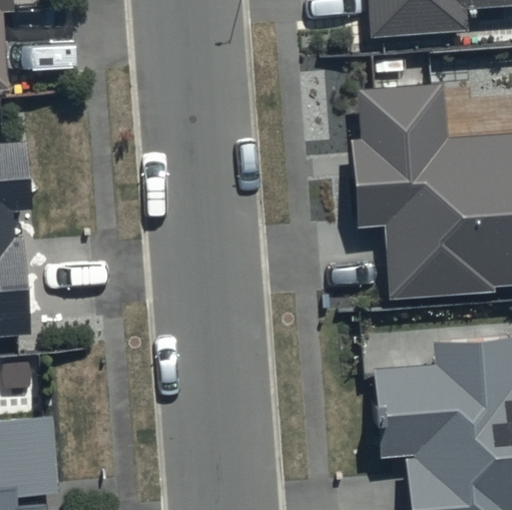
[(0,0),(0,94),(8,94),(4,11),(14,11),(13,0),(0,0)]
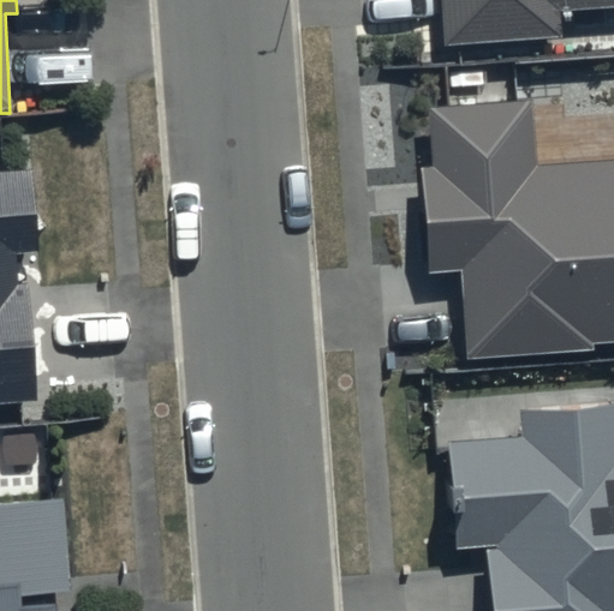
[(435,0),(439,47),(559,39),(556,9),(613,4),(613,0),(435,0)]
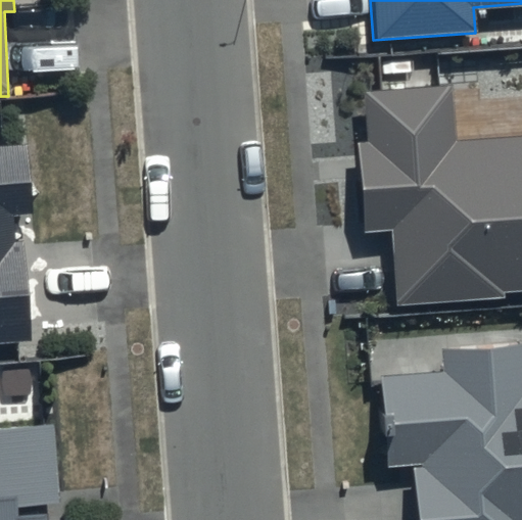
[(366,142),(354,143),(359,230),(390,229),(393,303),(501,297),(500,291),(521,289),(521,136),(454,140),(451,86),(363,90),(366,142)]
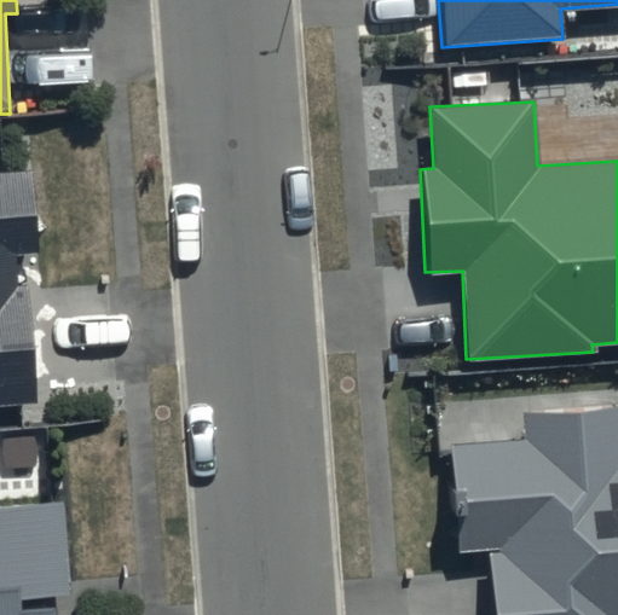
[(0,408),(39,407),(33,283),(18,284),(17,257),(40,256),(35,172),(0,173),(0,408)]
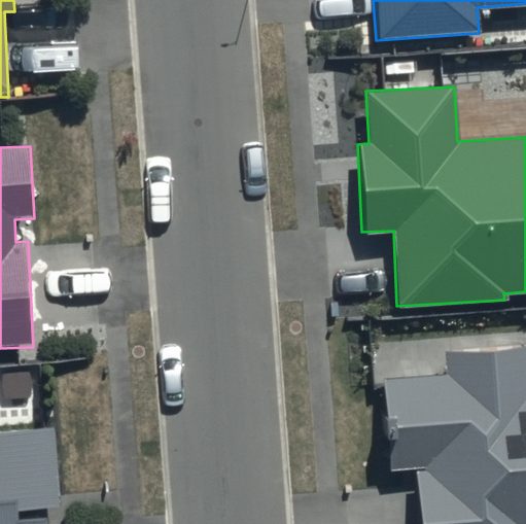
[(445,372),(382,377),(388,466),(416,464),(420,523),(525,523),(525,343),(444,350),(445,372)]
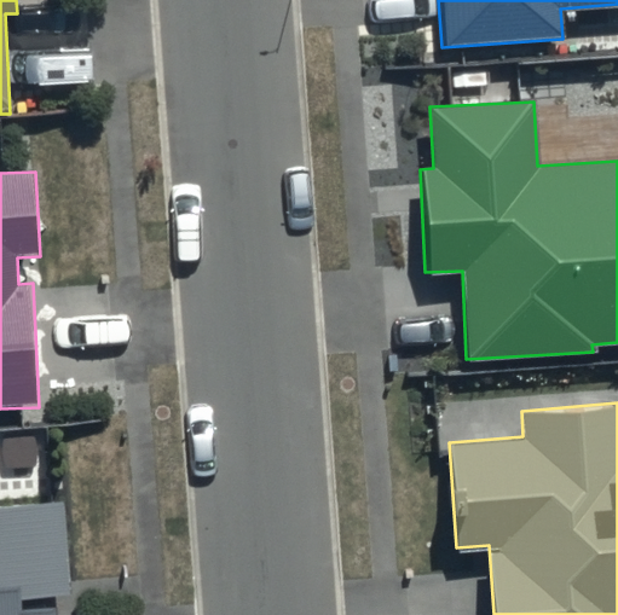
[(0,614),(58,614),(58,610),(23,611),(22,598),(71,597),(68,502),(0,503),(0,614)]
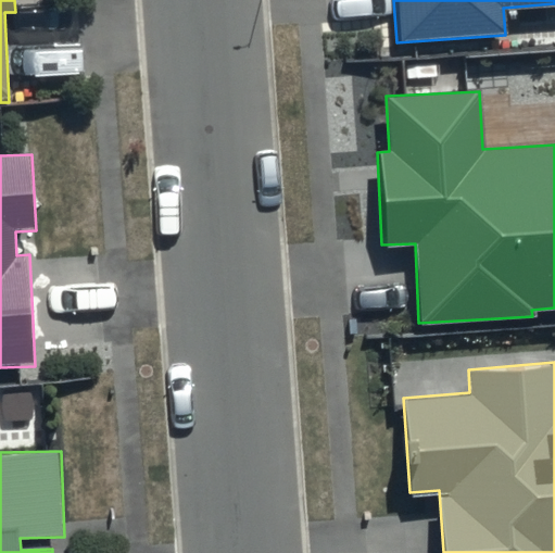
All buildings are outlined.
